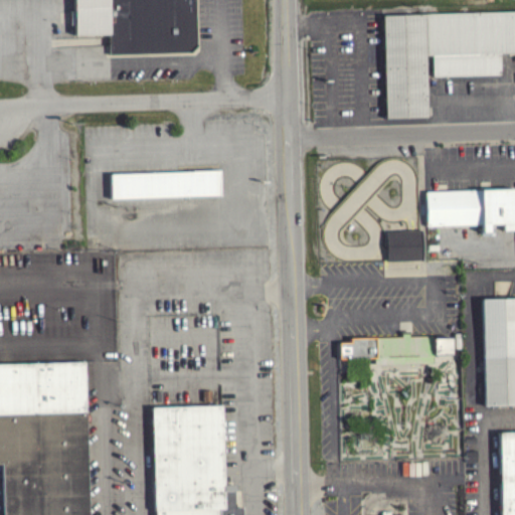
[(74,0),(75,10),(71,10),(71,23),(76,23),(76,35),(111,34),(111,53),(192,51),(198,43),(196,0),(74,0)]
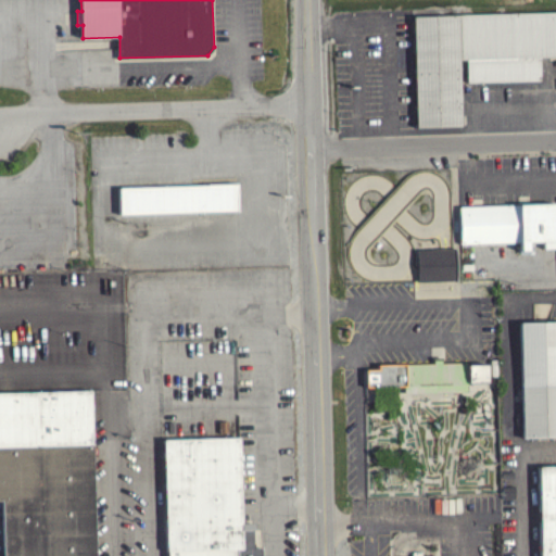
[(555,11),(413,15),(417,126),(462,126),(459,59),(466,59),(467,81),(541,79),(540,57),(555,57),(555,11)]
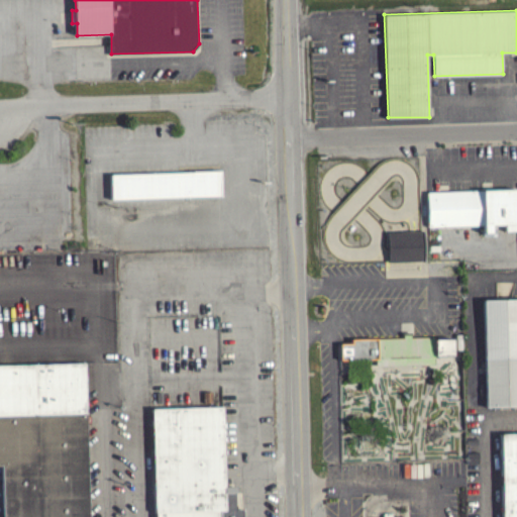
[(113,173),(222,170),(223,195),(114,198),(113,173)]
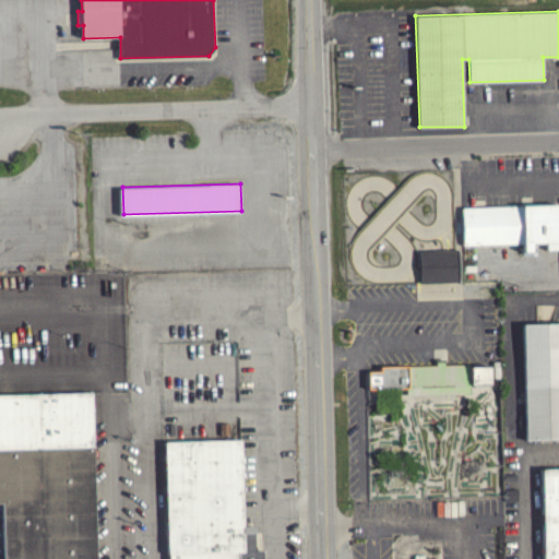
[(558,203),(462,206),(462,245),(522,242),(522,253),(537,251),(536,242),(546,242),(546,249),(558,248),(558,203)]
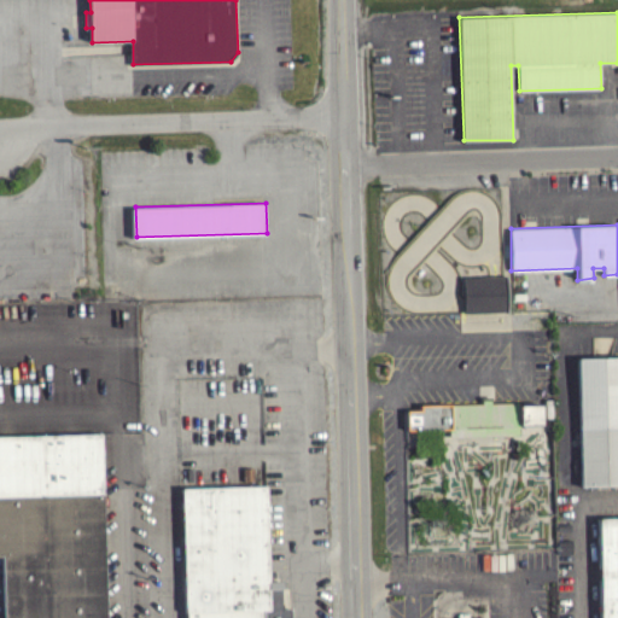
[(464,275),(465,312),(507,312),(505,275),(464,275)]
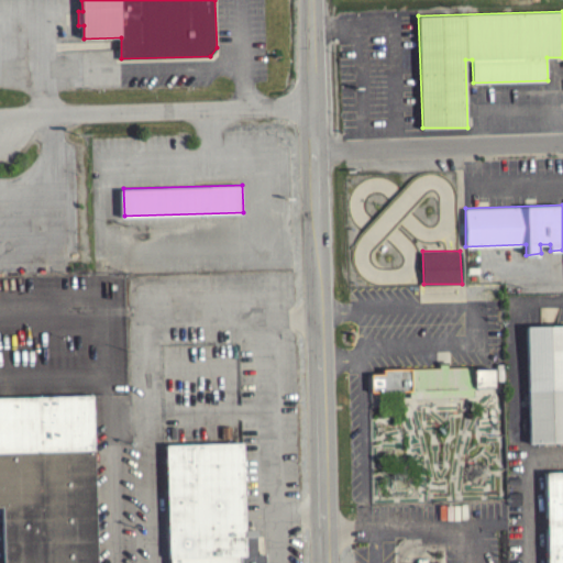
[(539,330),(559,330),(558,311),(539,312),(539,330)]
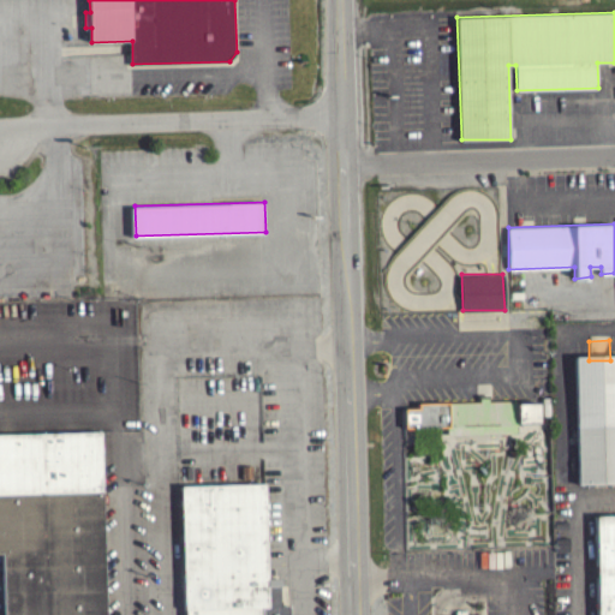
[(614,482),(578,483),(575,354),(609,354),(614,353),(614,482)]
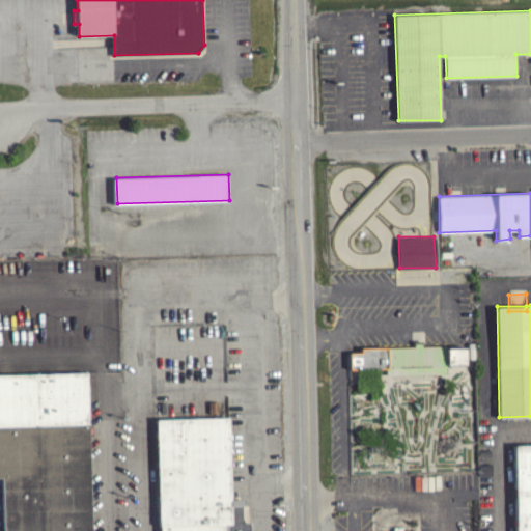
[(348,352),(360,352),(360,347),(444,344),(445,347),(464,346),(464,364),(445,364),(445,371),(386,373),(386,367),(348,368),(348,352)]
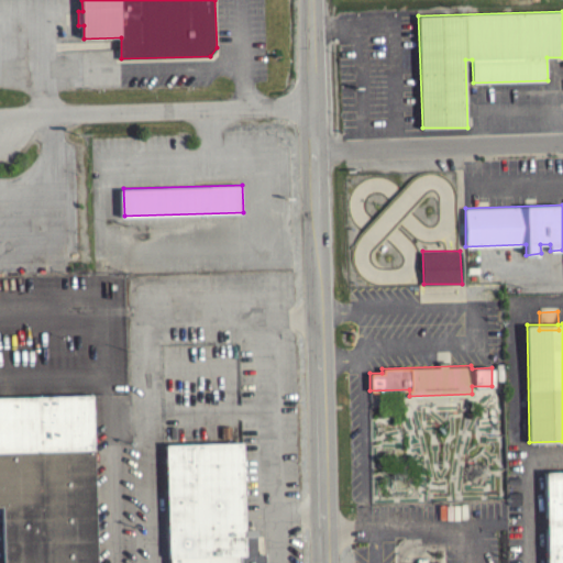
[(0,562),(0,396),(91,396),(98,562),(0,562)]
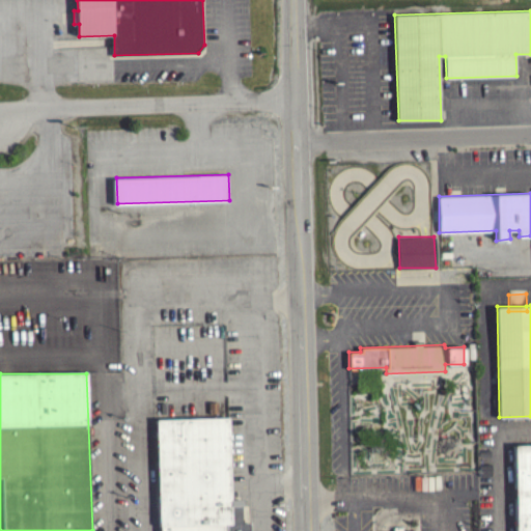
[(159,530),(157,419),(229,417),(232,504),(246,504),(249,530),(159,530)]
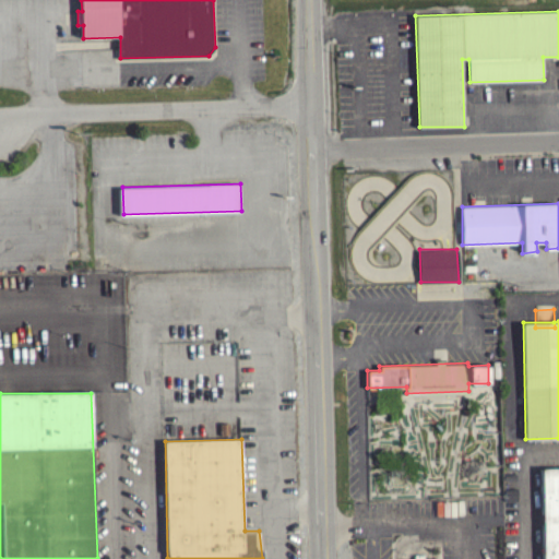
[(558,558),(542,558),(540,468),(558,467),(558,558)]
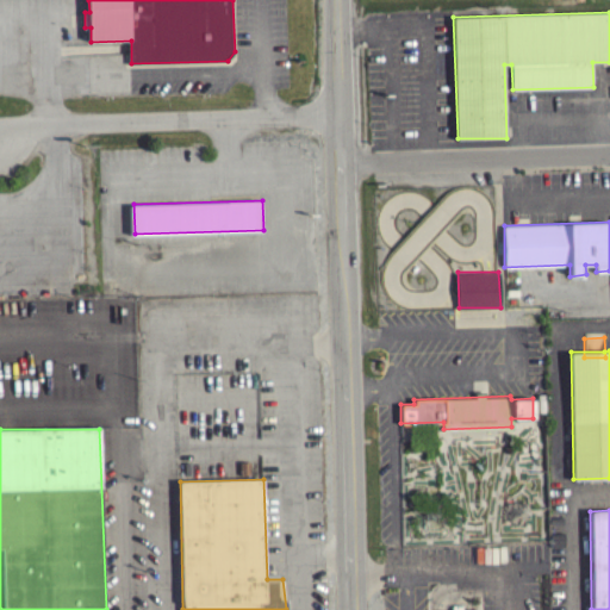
All buildings are outlined.
